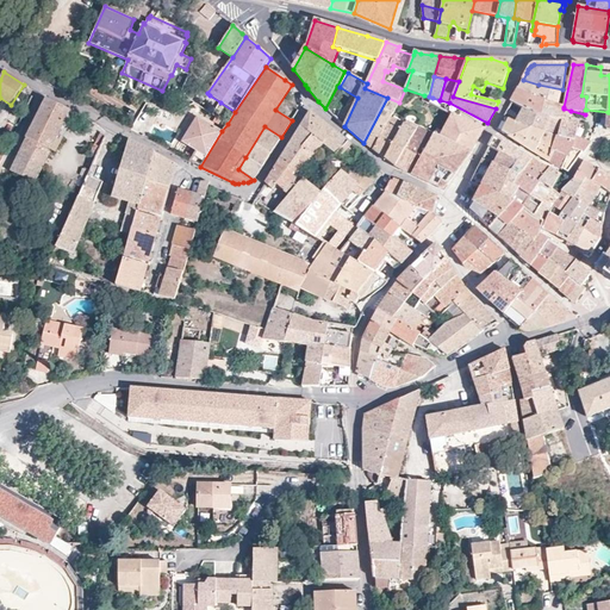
[(517,93),(511,103),(523,110),(527,112),(541,116),(545,101),(559,106),(562,89),(539,85),(523,80),(522,83),(517,93)]
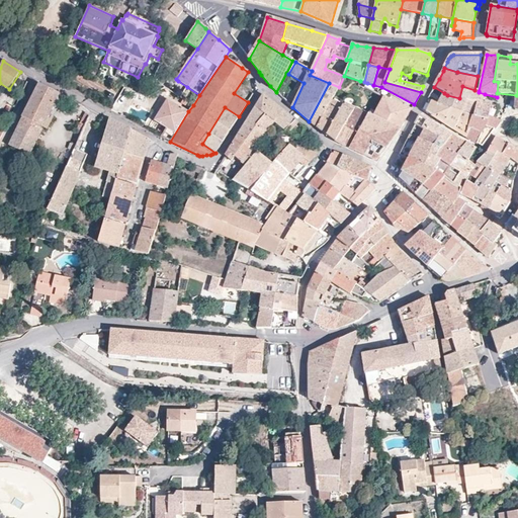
[(184,91),(187,87),(178,81),(175,85),(184,91)]
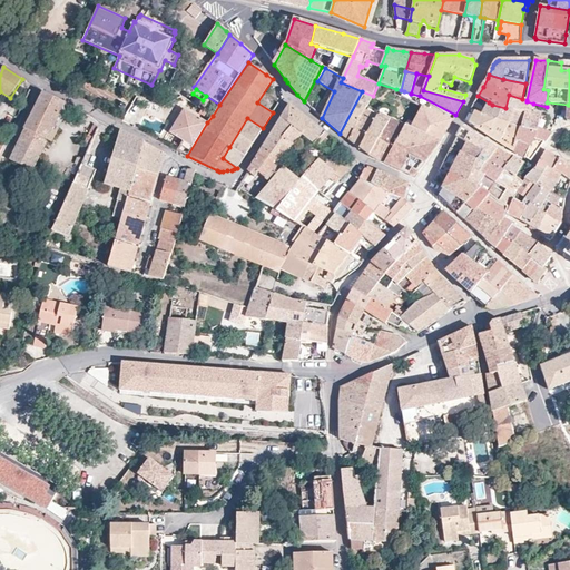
[(362,91),(340,134),(349,140),(366,108),(373,96),(362,91)]
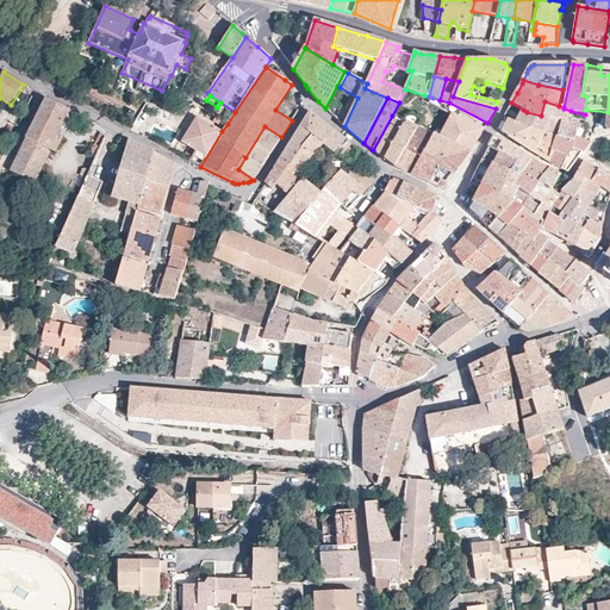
[(70,111),(47,99),(36,120),(61,132),(70,111)]
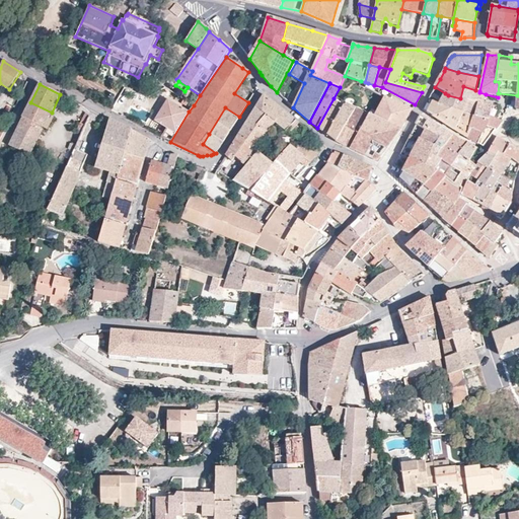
[(478,102),(476,118),(489,121),(490,117),(493,105),(498,106),(499,103),(485,99),(486,94),(479,92),(479,91),(475,90),(463,86),(460,98),(478,102)]
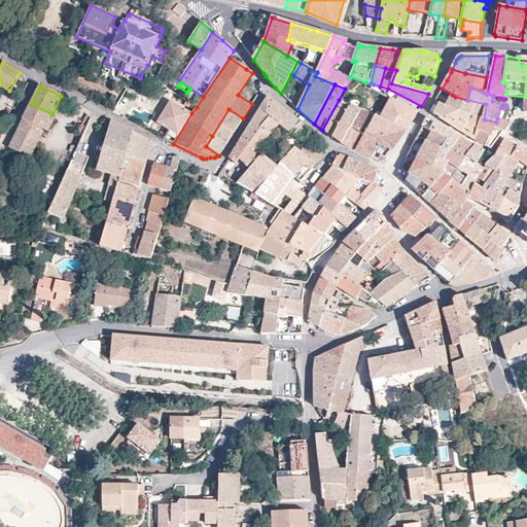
[(438,94),(435,101),(444,105),(458,110),(470,114),(481,118),(484,119),(486,104),(467,100),(455,97),(452,95),(450,100),(438,94)]
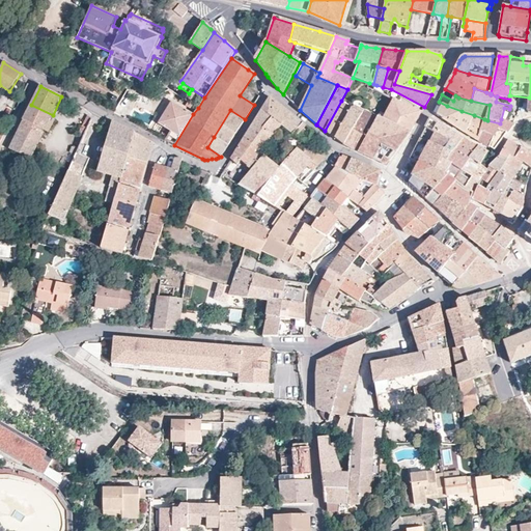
[(57,117),(66,99),(61,96),(53,115),(57,117)]
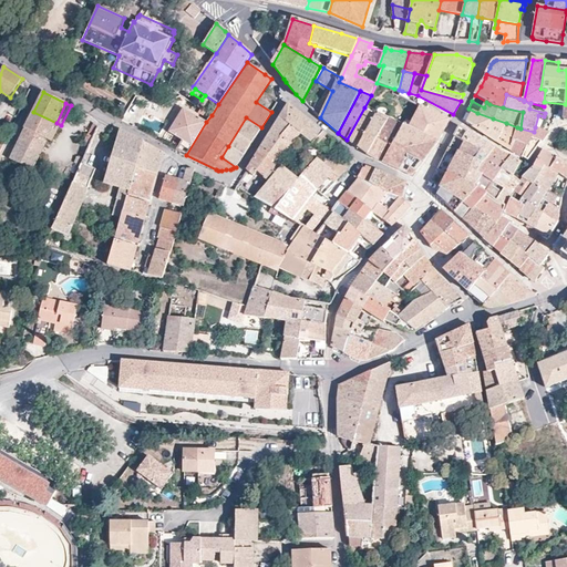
[(289,103),(260,148),(278,162),(301,135),(312,144),(315,142),(323,148),(330,148),(333,140),(289,103)]
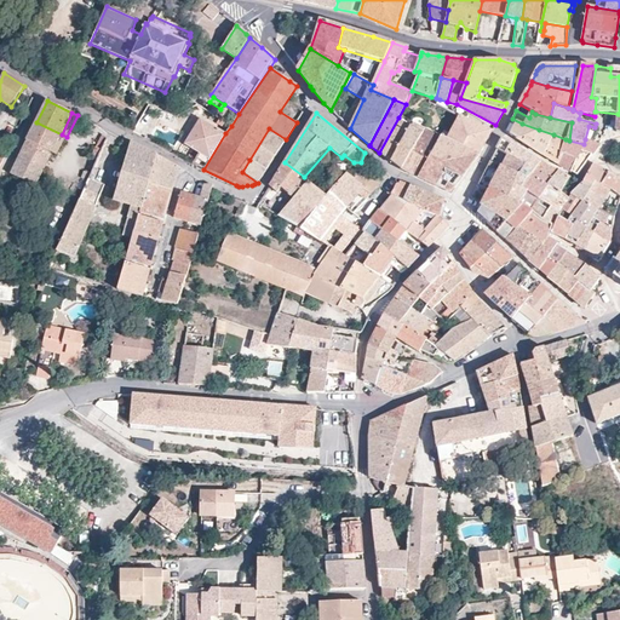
[(452,133),(448,141),(478,155),(480,154),(486,142),(492,132),(465,119),(460,116),(452,133)]
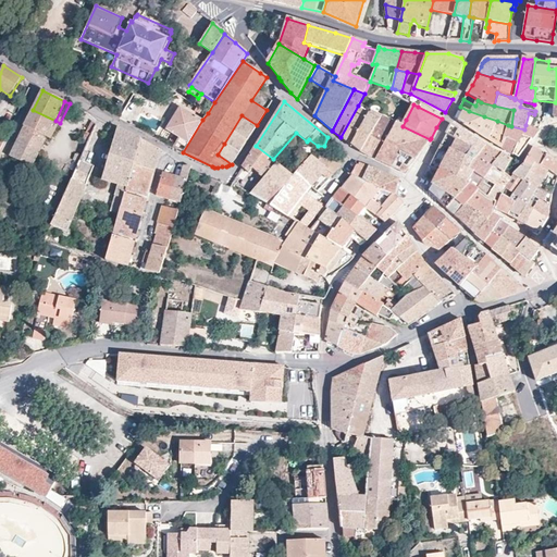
[(358,106),(341,137),(345,140),(359,150),(368,156),(378,160),(395,169),(405,173),(430,139),(403,126),(406,120),(400,118),(396,124),(358,106)]
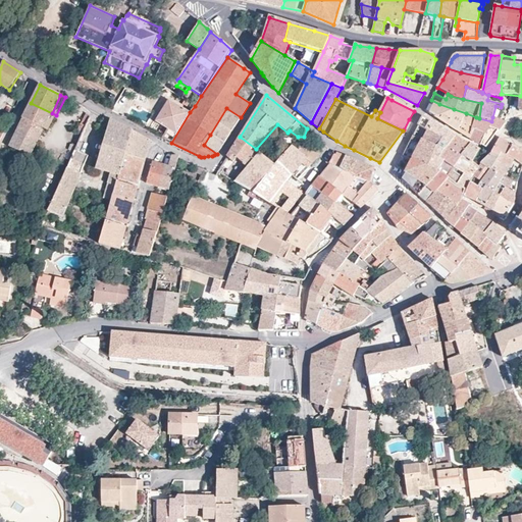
[(190,112),(169,100),(155,121),(168,129),(162,139),(171,143),(190,112)]
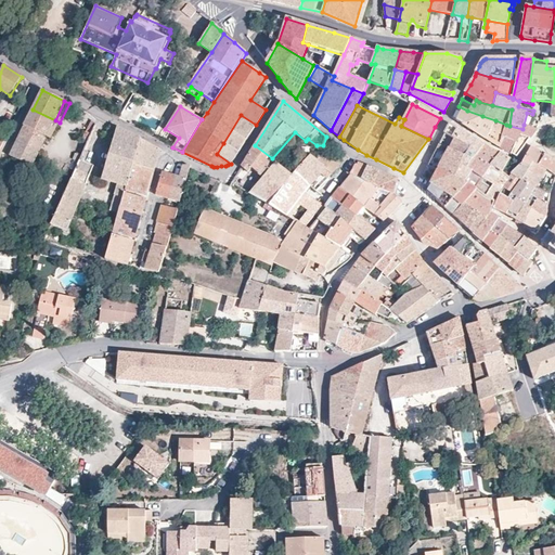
[(459,106),(452,117),(487,140),(495,120),(482,116),(467,111),(459,106)]
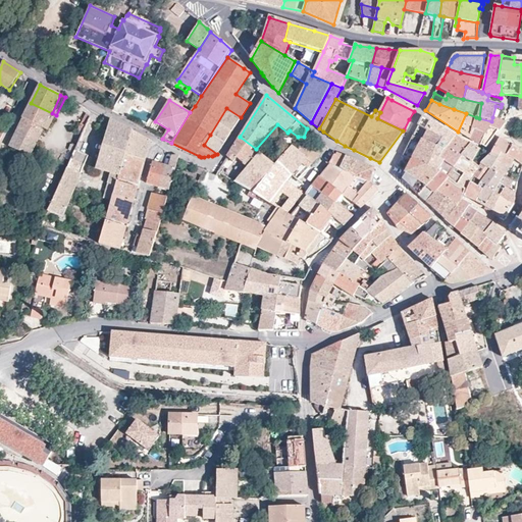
[(52,113),(31,103),(9,147),(30,157),(44,129),(52,113)]
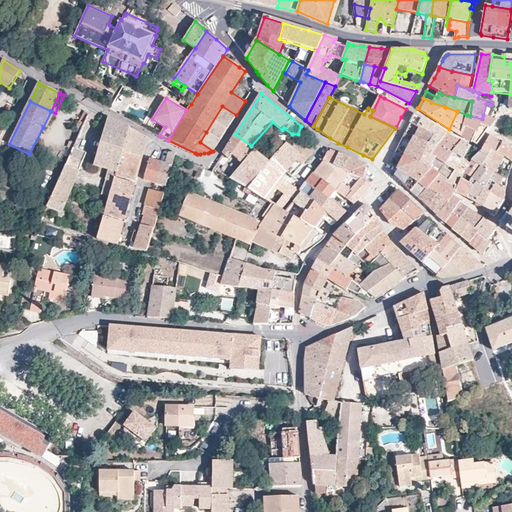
[(220,141),(236,115),(222,106),(206,132),(220,141)]
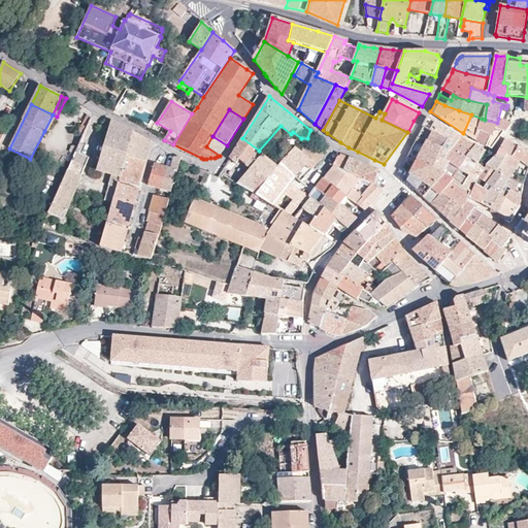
[(48,132),(57,117),(53,114),(44,131),(48,132)]
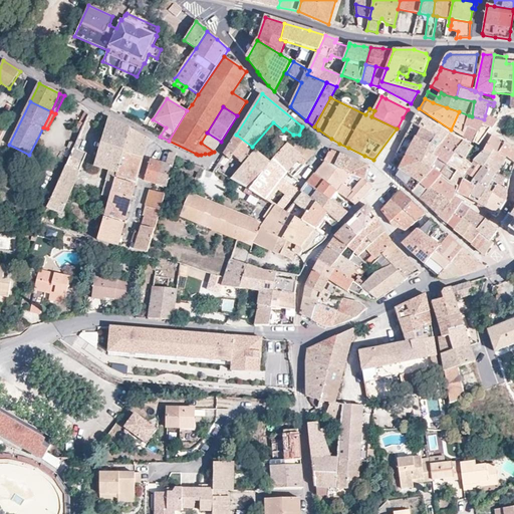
[(84,123),(88,115),(84,111),(79,121),(84,123)]
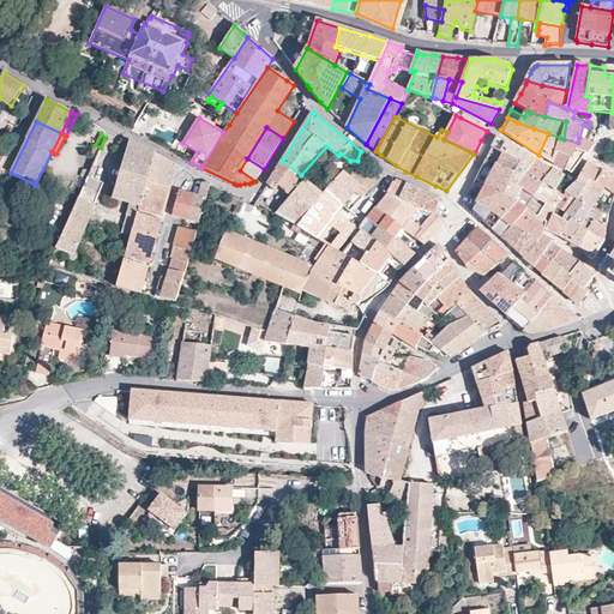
[(548,133),(539,155),(553,163),(557,149),(560,138),(548,133)]
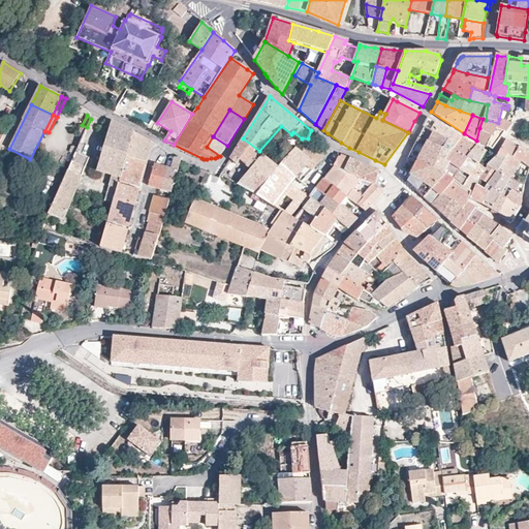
[(428,118),(424,127),(433,132),(448,141),(457,145),(462,138),(443,127),(440,125),(428,118)]
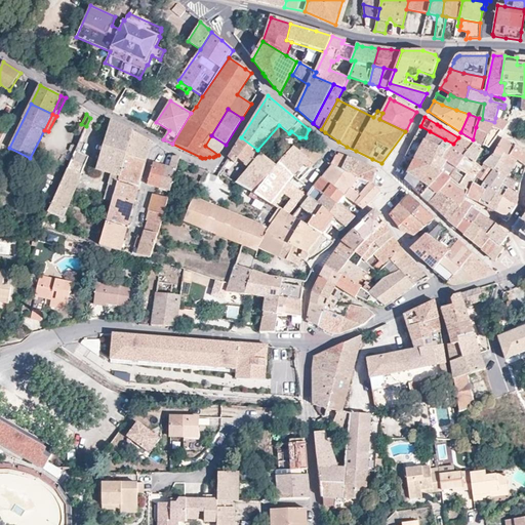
[(476,127),(473,139),(488,149),(498,135),(508,123),(495,118),(494,122),(482,119),(479,118),(476,127)]
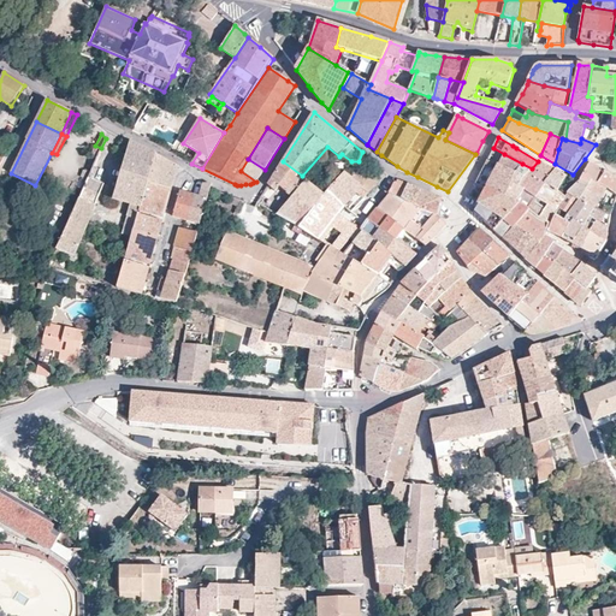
[(148,182),(155,154),(130,143),(113,200),(130,205),(123,234),(132,236),(134,230),(138,214),(138,213),(140,211),(148,182)]
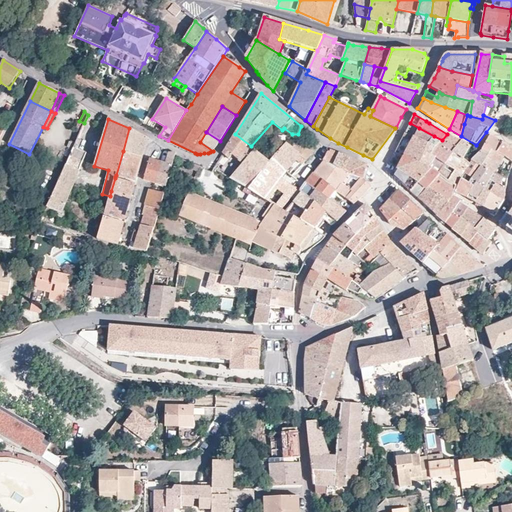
[(75,129),(81,131),(83,126),(78,123),(75,129)]
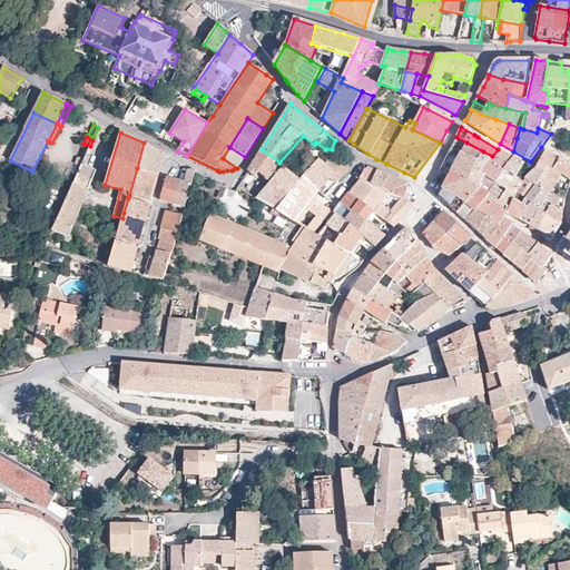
[(156,148),(144,143),(137,168),(159,175),(165,154),(156,148)]
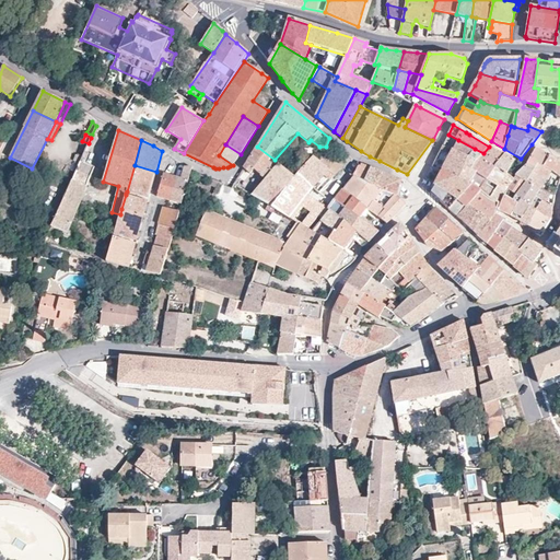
[(458,140),(453,151),(469,159),(475,149),(458,140)]
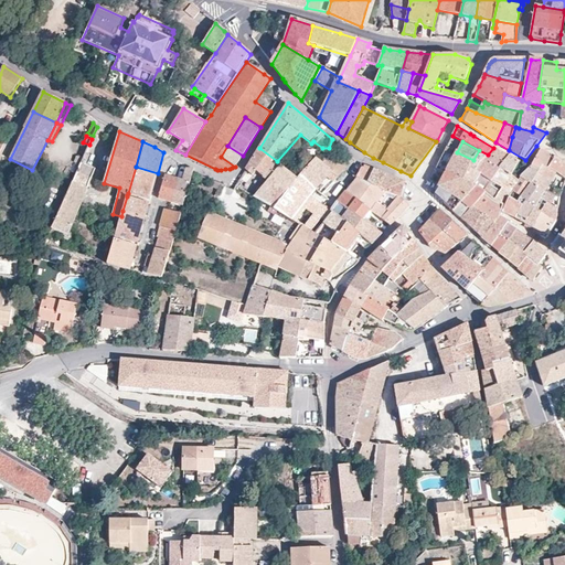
[(238,163),(243,156),(227,146),(221,157),(235,167),(236,166),(238,163)]
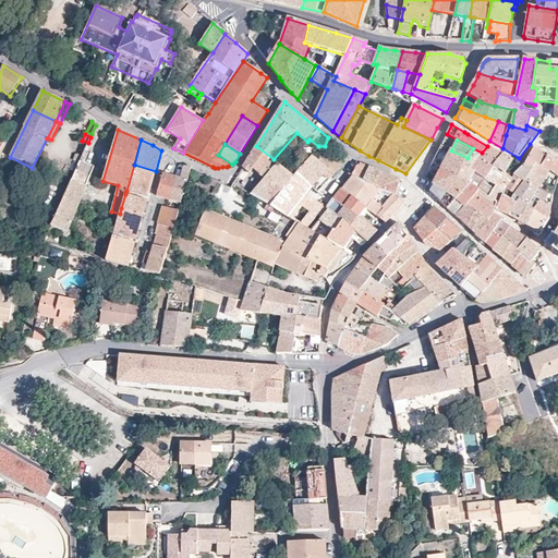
[(253,169),(264,178),(278,162),(274,159),(256,146),(243,167),(246,170),(250,166),(253,169)]
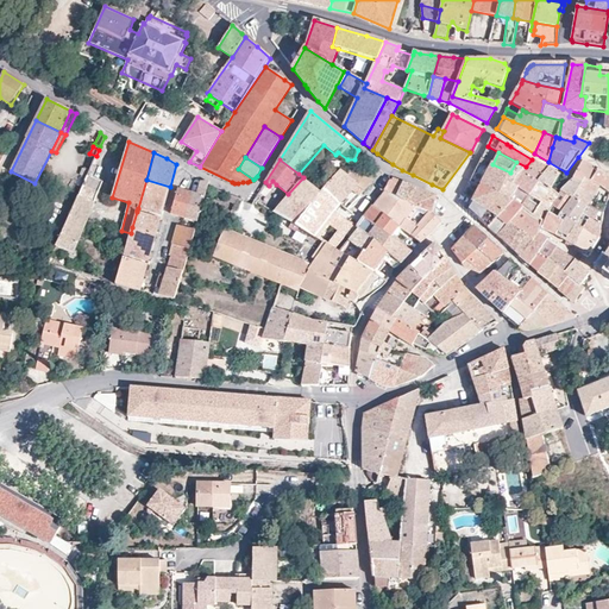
[(506,180),(510,173),(493,164),(482,159),(476,170),(470,182),(481,187),(488,190),(508,189),(512,183),(506,180)]
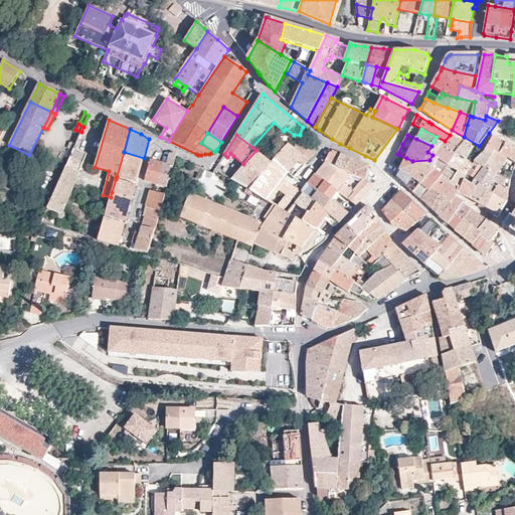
[(441,147),(438,149),(435,156),(440,159),(432,169),(435,171),(439,173),(443,176),(451,182),(453,179),(456,174),(450,169),(450,168),(448,166),(451,161),(454,156),(456,153),(458,150),(462,145),(464,142),(450,135),(445,141),(441,147)]
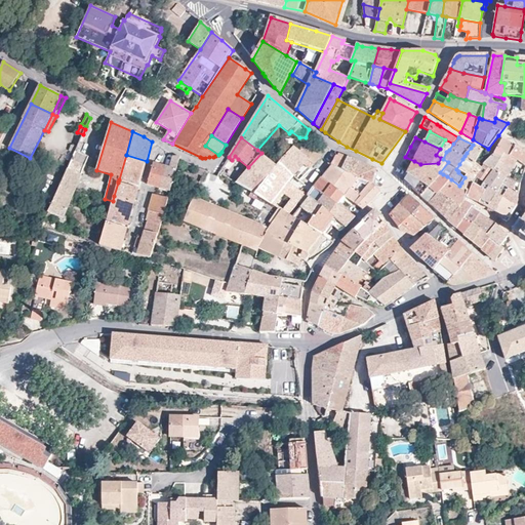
[(445,139),(440,149),(446,152),(449,150),(453,144),(445,139)]
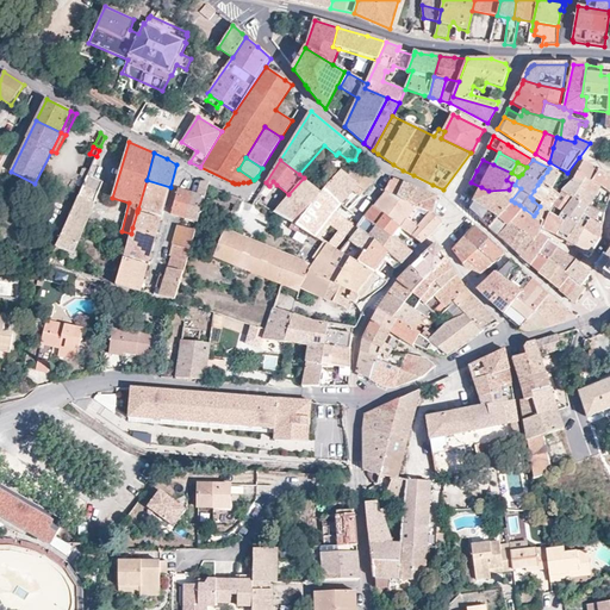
[(584,162),(574,180),(584,184),(586,180),(592,182),(601,172),(584,162)]
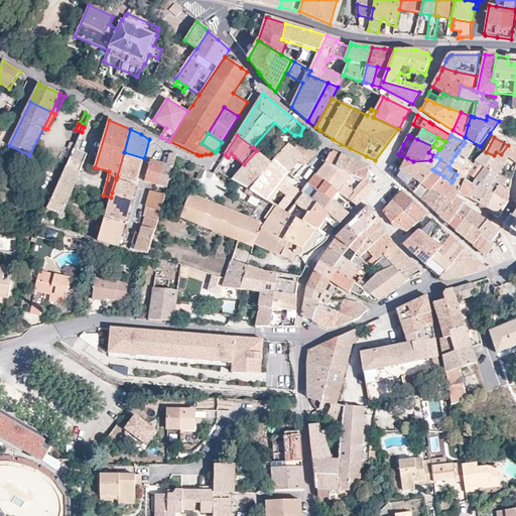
[(68,148),(74,151),(75,148),(76,144),(71,141),(68,148)]
